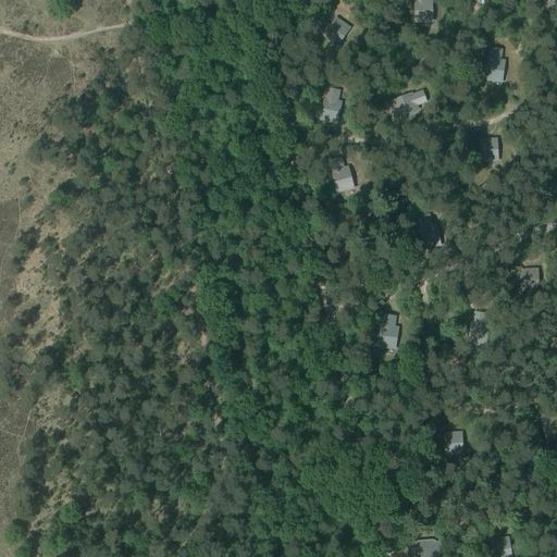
[(429,0),(428,0),(415,0),(416,1),(413,1),(415,24),(424,24),(424,17),(433,16),(432,0),(429,0)]
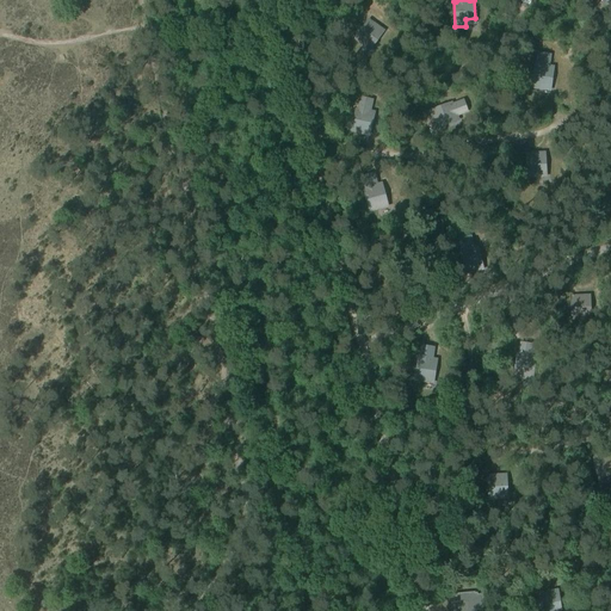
[(375,47),(384,32),(368,20),(353,41),(363,48),(366,42),(375,47)]
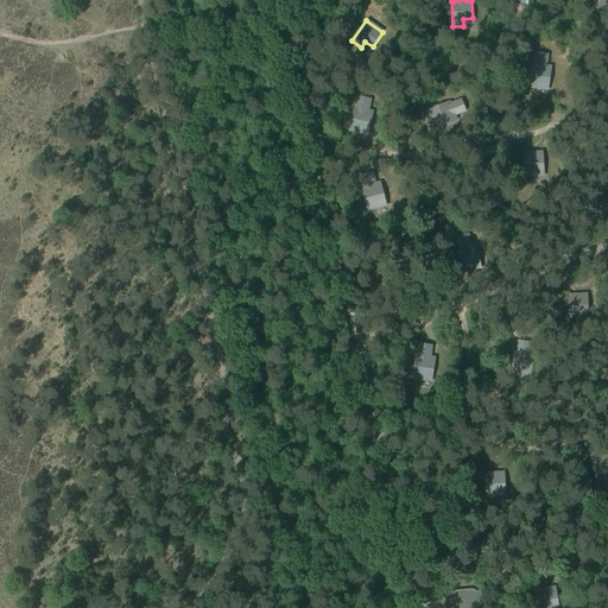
[(546,67),(549,55),(534,52),(533,64),(532,64),(529,89),(539,90),(539,84),(550,86),(552,67),(546,67)]
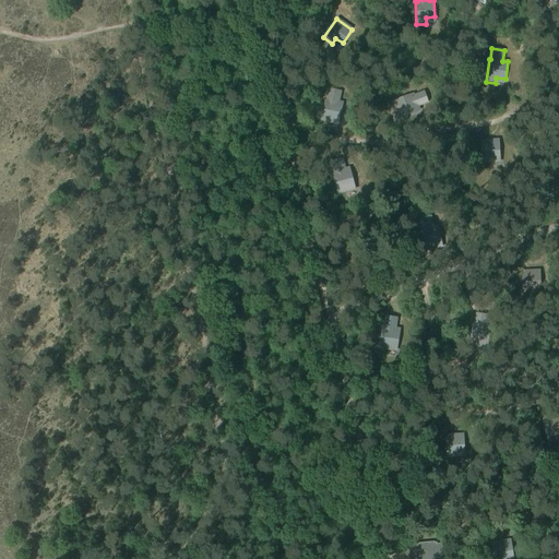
[(339,102),(342,92),(330,88),(326,99),(325,98),(320,121),(330,123),(331,118),(340,120),(344,103),(339,102)]
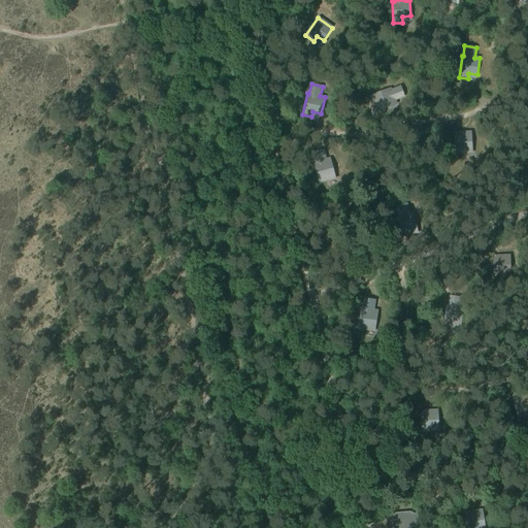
[(405,97),(401,87),(391,91),(391,89),(370,96),(373,105),(380,103),(383,110),(397,105),(395,101),(405,97)]
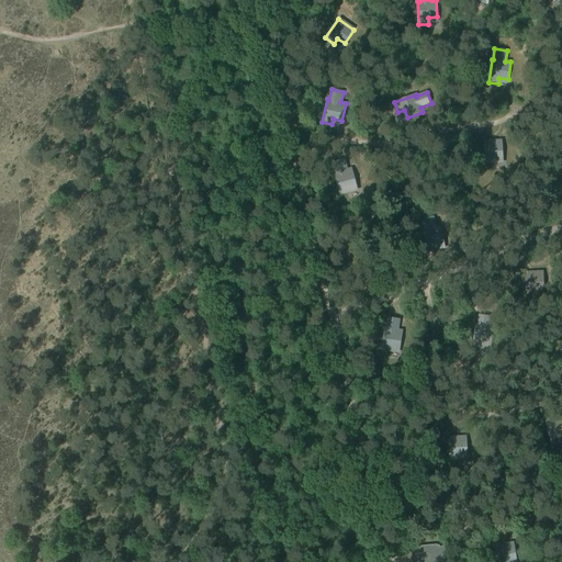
[(485,165),(494,165),(494,158),(503,157),(502,141),(483,142),(485,165)]
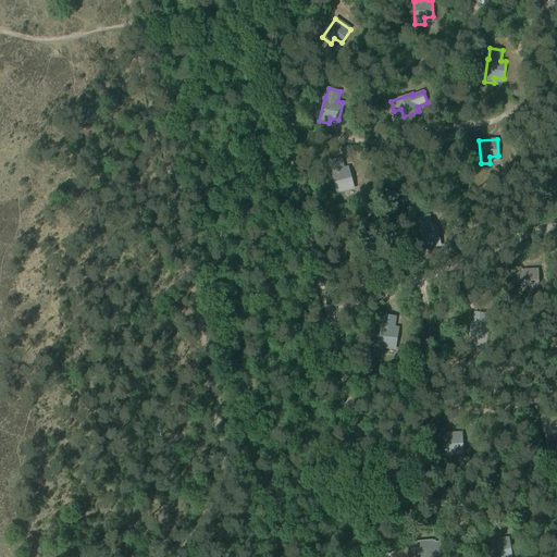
[(337,194),(347,192),(345,186),(353,184),(348,168),(331,172),(337,194)]
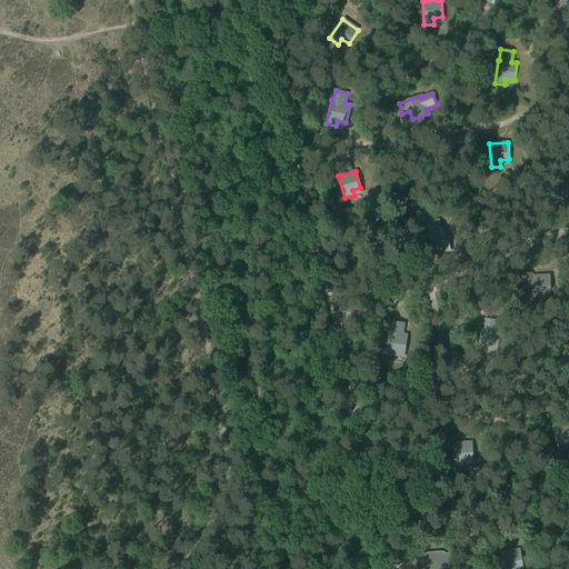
[(441,230),(439,220),(427,222),(429,233),(428,233),(433,257),(442,255),(441,248),(449,246),(446,229),(441,230)]
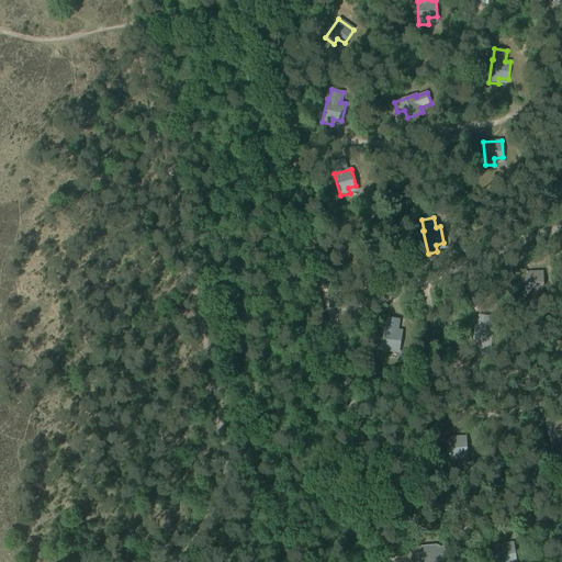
[(536,295),(536,289),(543,289),(543,272),(525,272),(525,295),(536,295)]
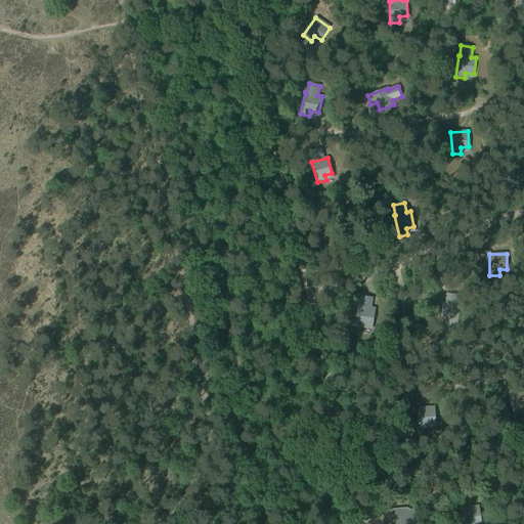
[(456,305),(457,295),(445,293),(444,304),(443,304),(440,324),(449,326),(450,320),(459,321),(461,306),(456,305)]
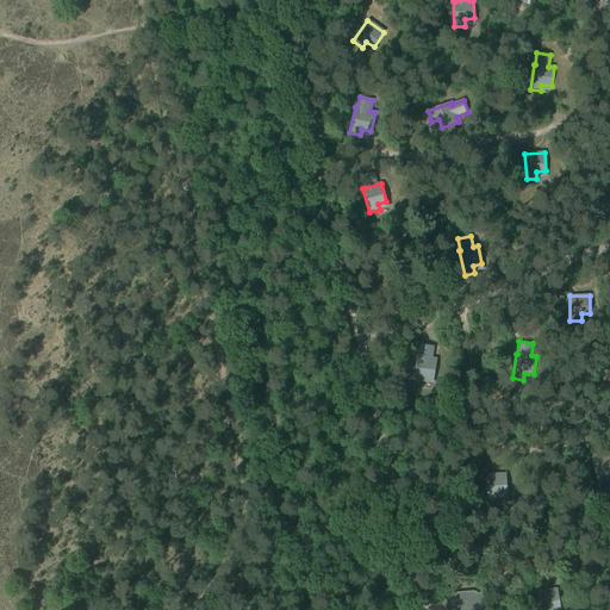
[(433,359),(435,347),(421,344),(418,356),(417,356),(414,381),(424,384),(424,377),(435,378),(437,360),(433,359)]
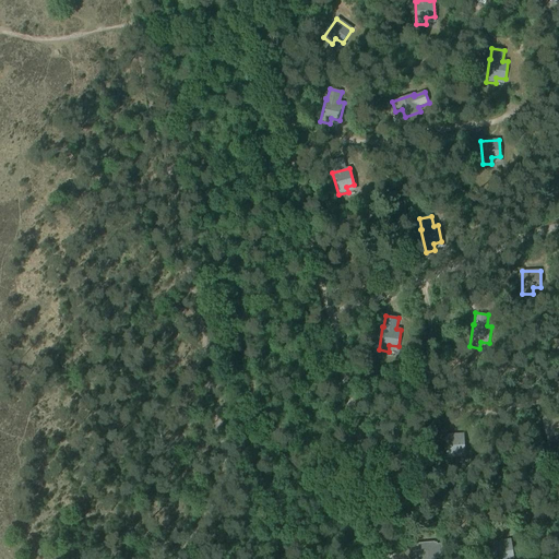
[(548,444),(558,442),(557,436),(558,435),(558,418),(543,423),(548,444)]
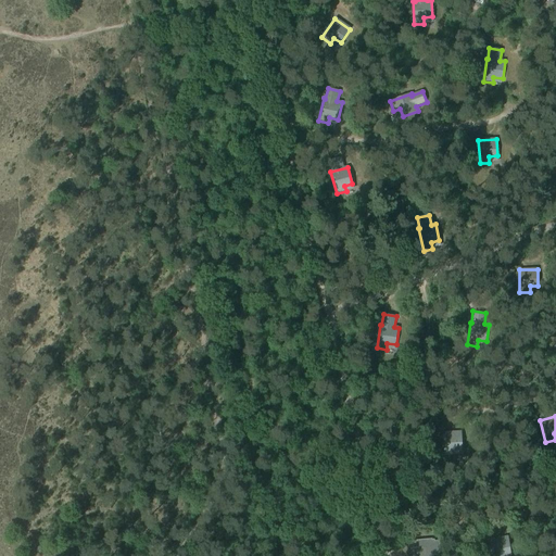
[(444,455),(454,455),(454,449),(463,449),(462,432),(443,432),(444,455)]
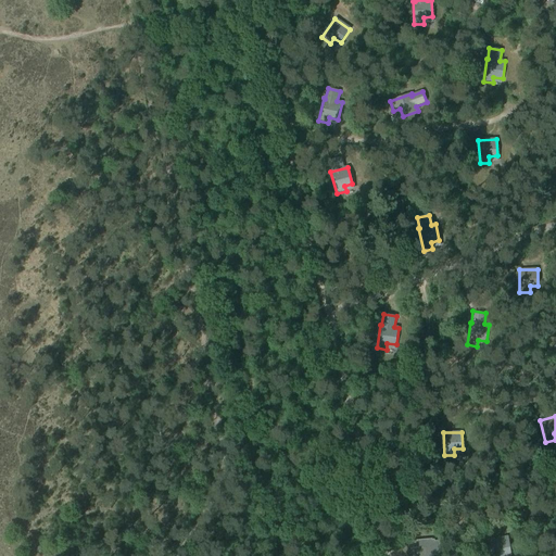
[(492,555),(502,555),(503,554),(510,553),(508,536),(490,540),(492,555)]
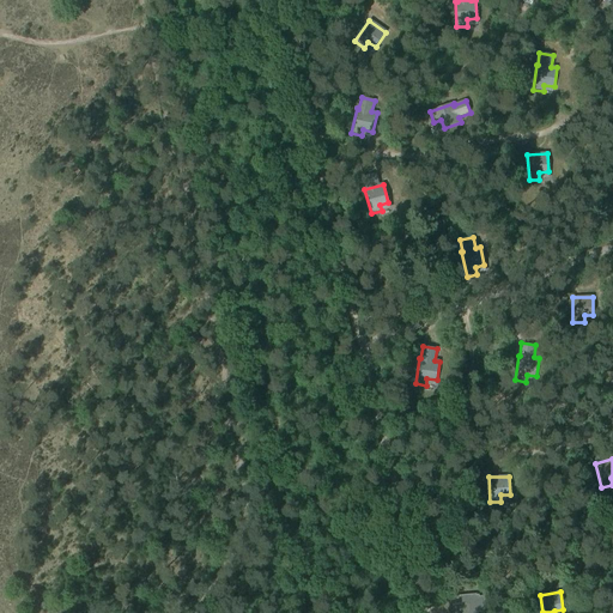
[(468,612),(467,595),(459,596),(459,598),(456,598),(456,600),(451,600),(451,612),(468,612)]
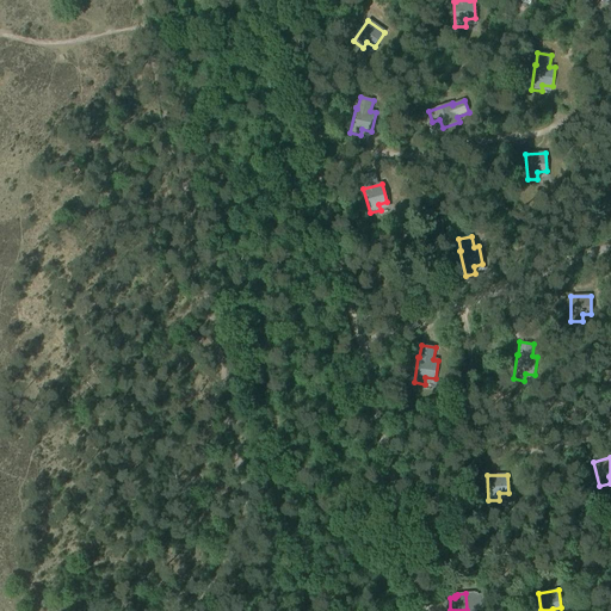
[(466,593),(467,610),(479,610),(483,610),(482,596),(477,596),(477,593),(474,594),(474,593),(466,593)]
